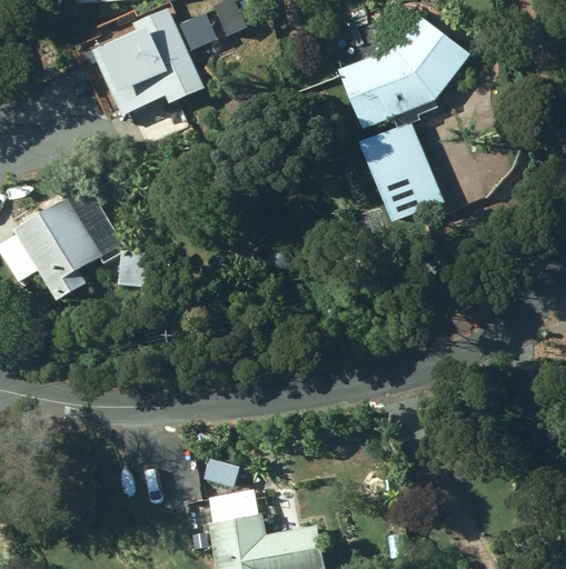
[(205,88),(167,8),(133,23),(136,28),(91,49),(122,116),(166,96),(169,103),(205,88)]
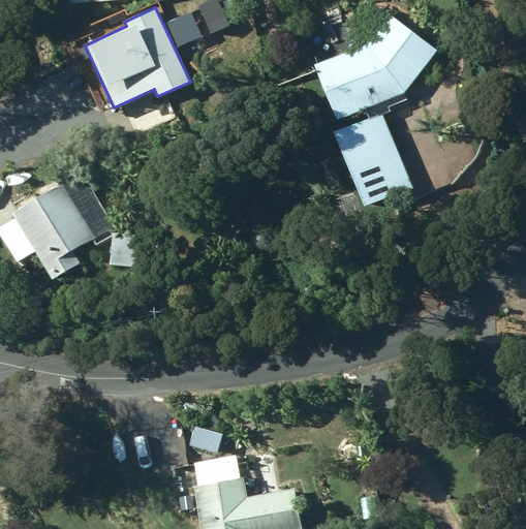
[(334,131),(364,206),(412,186),(381,114),(391,111),(390,106),(406,100),(403,92),(435,51),(388,14),(365,42),(314,64),(337,119),(363,110),(366,119),(334,131)]
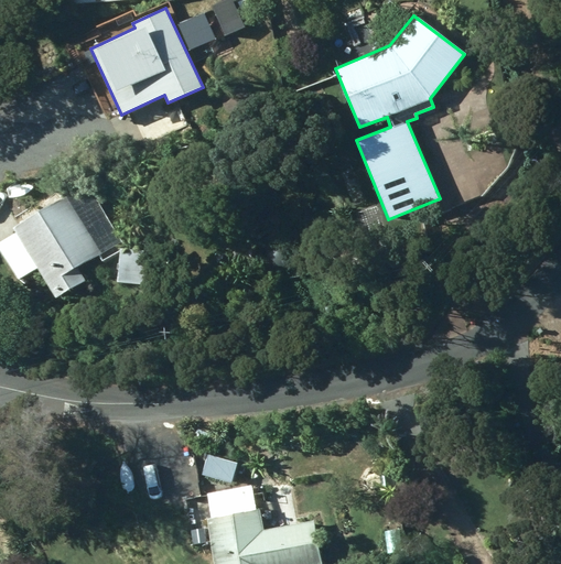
[(85,183),(11,228),(13,231),(0,239),(0,252),(17,280),(35,268),(54,300),(84,281),(76,269),(121,242),(85,183)]
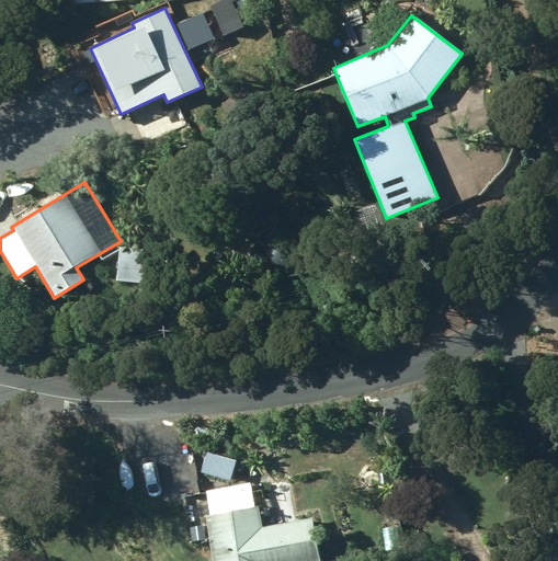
[(117,247),(115,282),(143,283),(145,245),(139,245),(139,249),(117,247)]
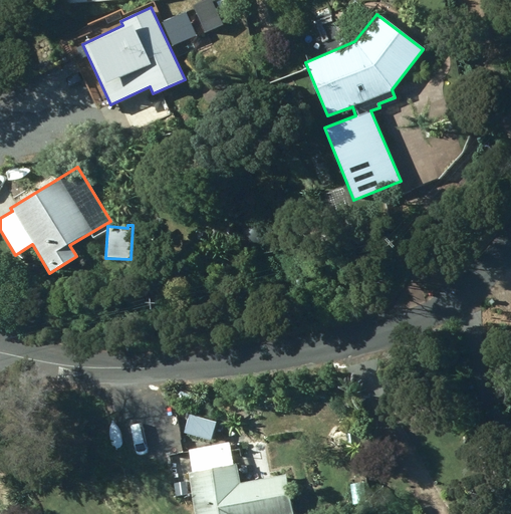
[(194,513),(291,513),(285,475),(239,483),(235,463),(216,467),(211,444),(186,449),(191,473),(188,473),(194,513)]
